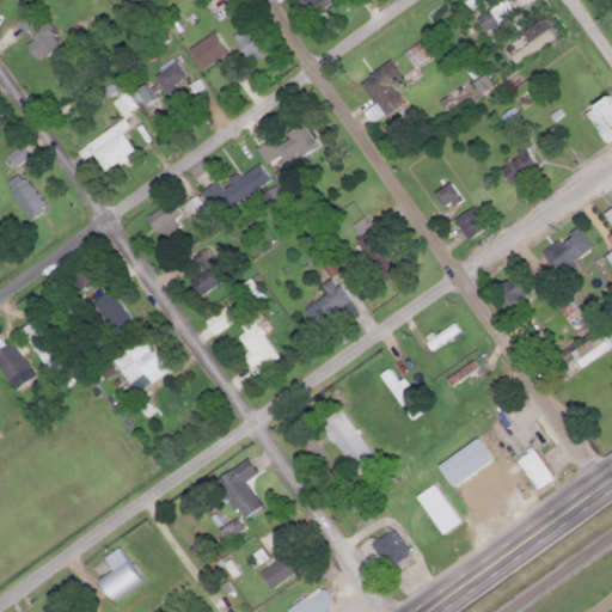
[(294,0),(310,19),(329,4),(325,0),(294,0)]
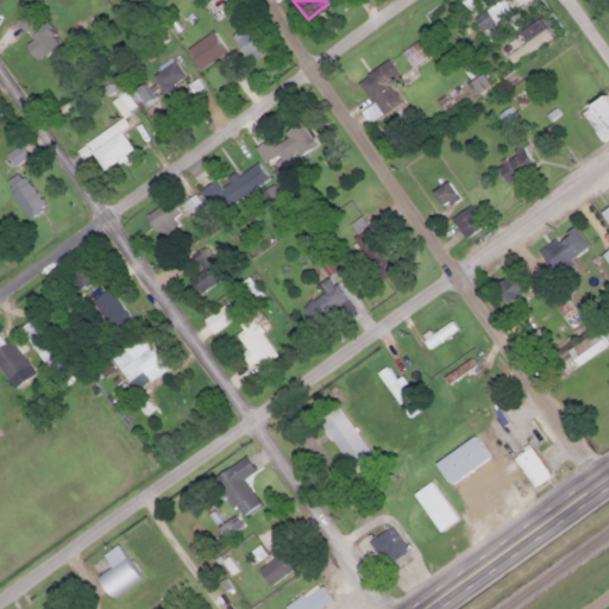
[(27,11),(14,23),(45,56),(58,44),(27,11)]
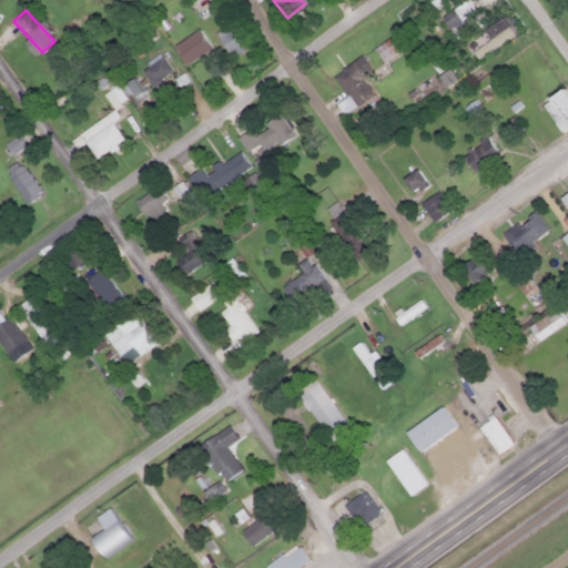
[(448,28),(458,20),(449,10),(440,18),(448,28)]
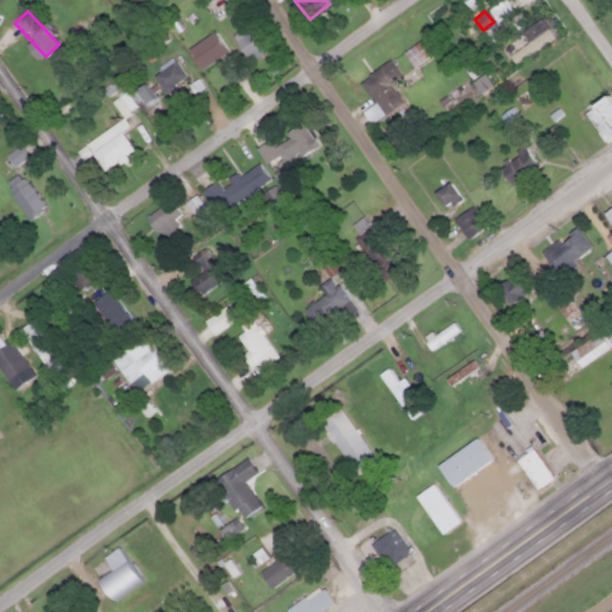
[(237,29),(230,34),(248,61),(264,51),(245,23),(237,29)]
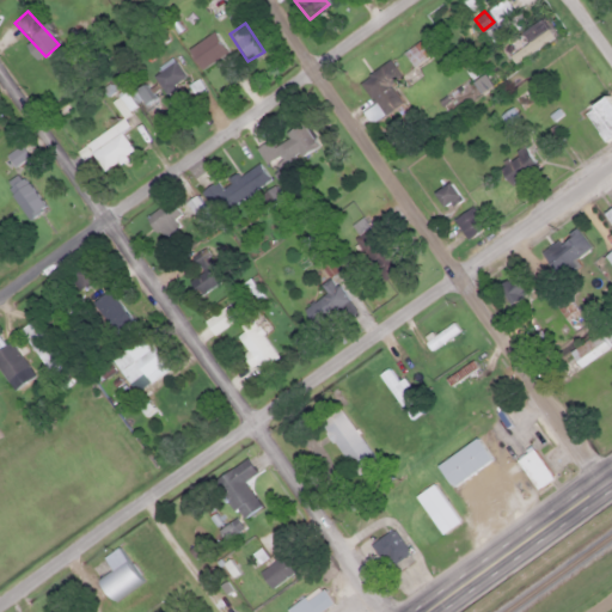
[(225,51),(212,31),(185,48),(200,69),(225,51)]
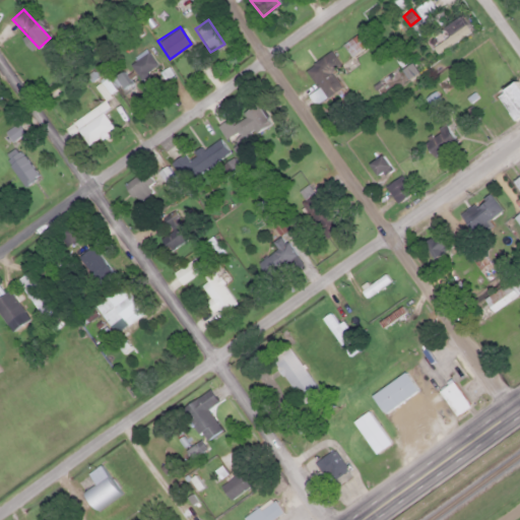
[(354,55),(363,44),(350,35),(342,45),(354,55)]
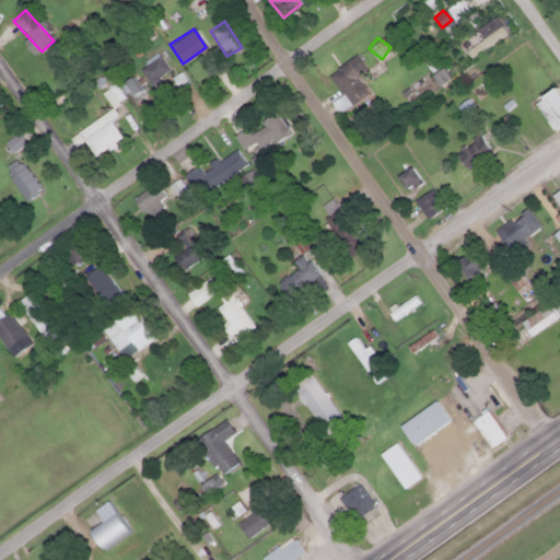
[(167,70),(155,53),(136,67),(149,84),(167,70)]
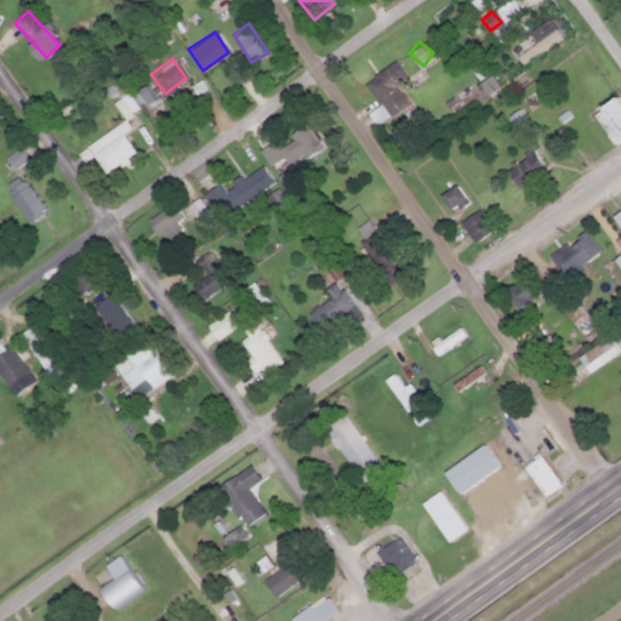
[(620,136),(620,106),(615,97),(592,114),(613,143),(620,136)]
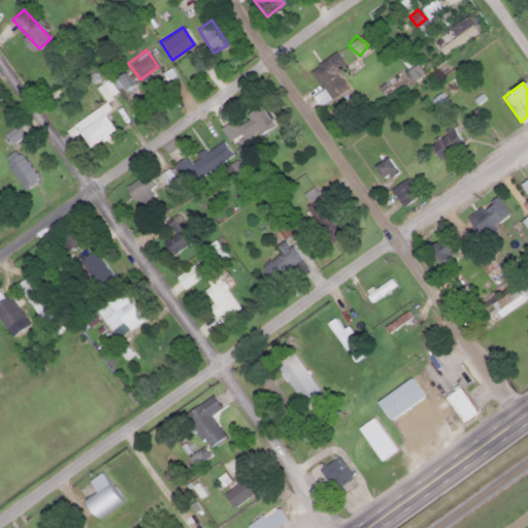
[(271,128),(262,107),(221,127),(227,142),(234,139),(237,144),(271,128)]
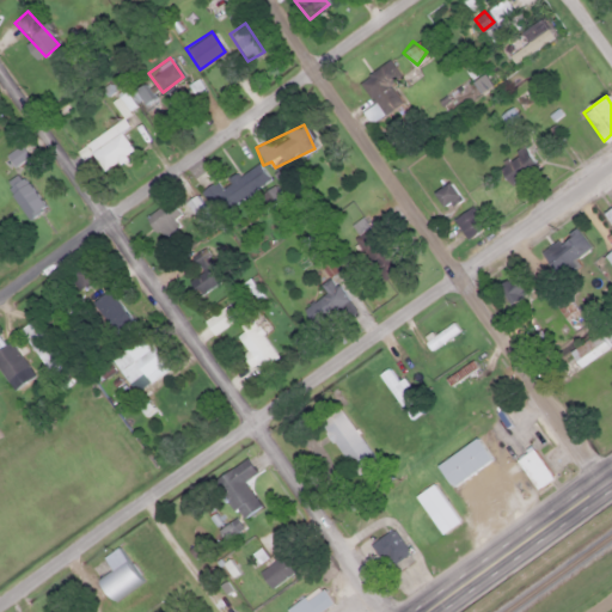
[(85,146),(103,171),(132,151),(114,126),(85,146)]
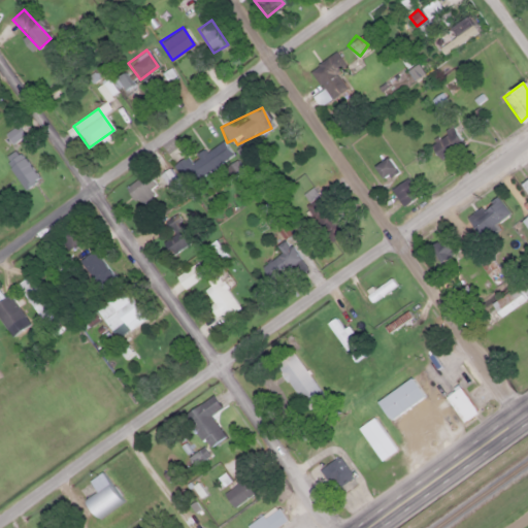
[(0,133),(4,144),(23,138),(20,127),(0,133)]
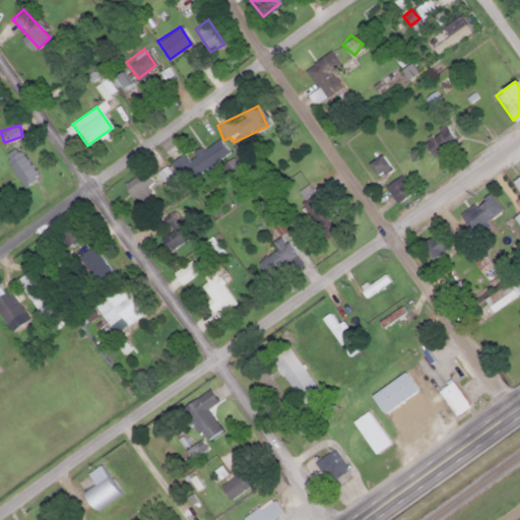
[(455,141),(443,125),(420,141),(434,157),(455,141)]
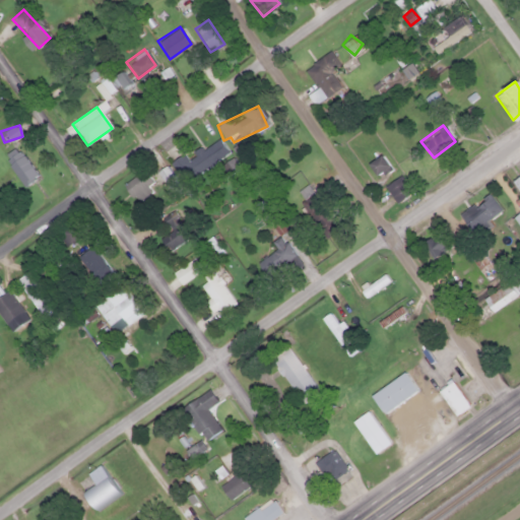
[(226,153),(215,136),(171,163),(181,181),(226,153)]
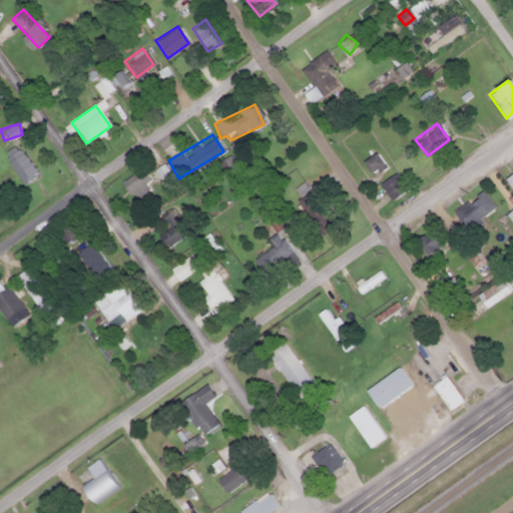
[(4,158),(23,184),(37,174),(18,148),(4,158)]
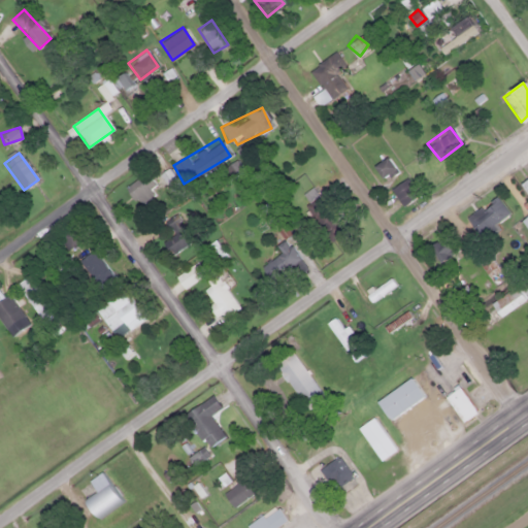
[(372,166),(382,179),(395,171),(386,158),(372,166)]
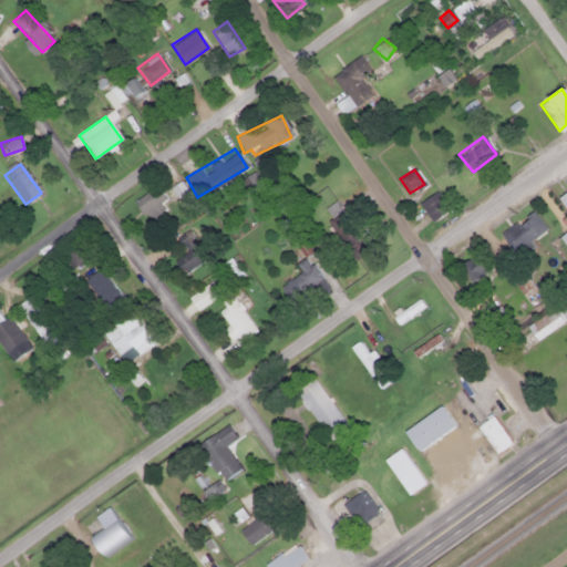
[(133,205),(152,219),(163,206),(157,200),(160,198),(147,187),(133,205)]
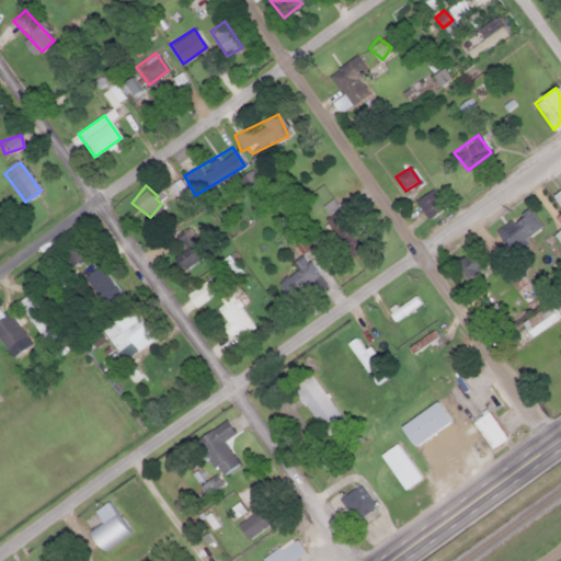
[(426,219),(443,208),(430,190),(414,201),(426,219)]
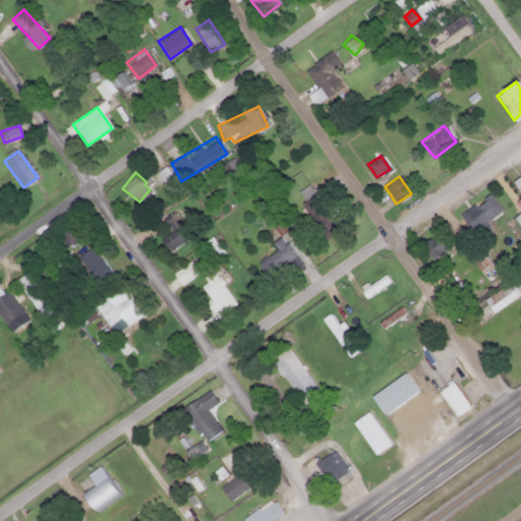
[(338,223),(312,191),(298,203),(324,234),(338,223)]
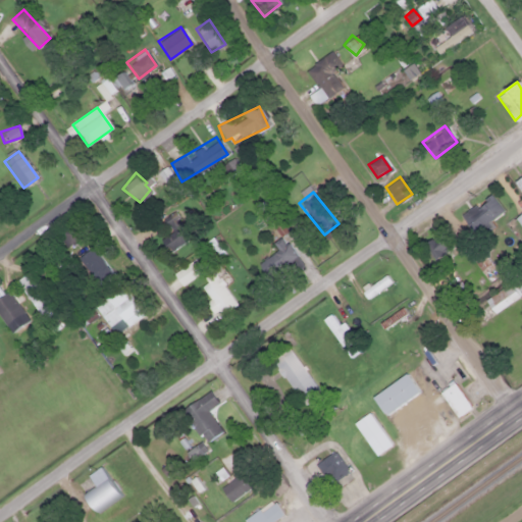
[(460,219),(473,232),(486,219),(472,206),(460,219)]
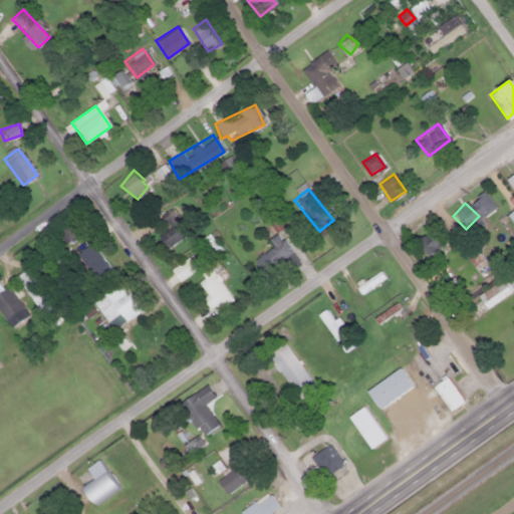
[(64,244),(81,230),(71,218),(54,232),(64,244)]
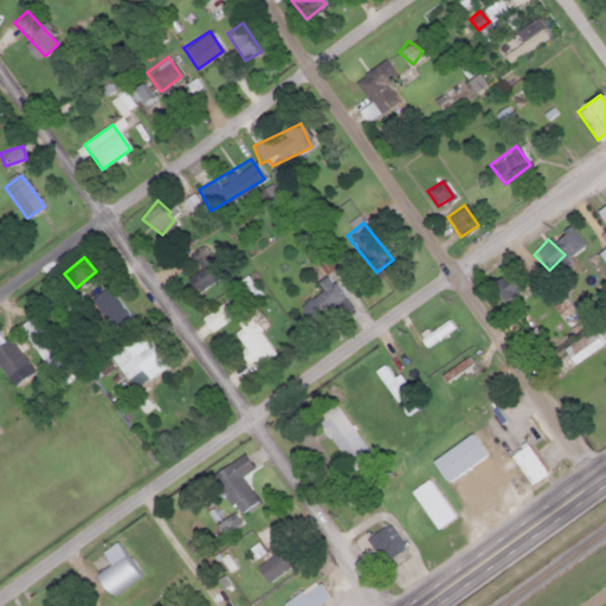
[(213,277),(201,264),(185,279),(197,292),(213,277)]
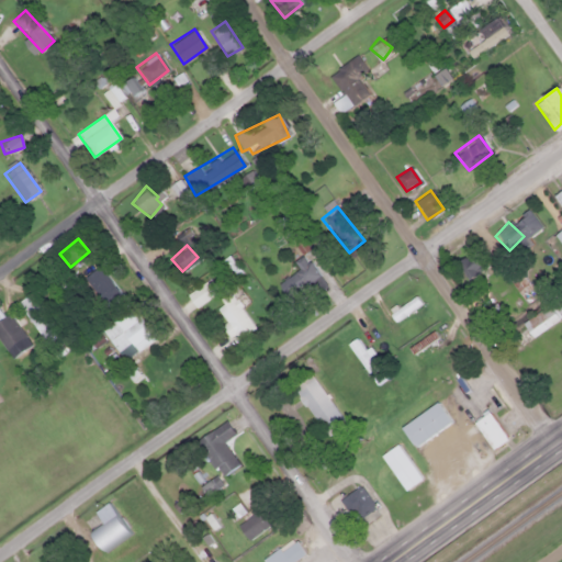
[(467,279),(481,271),(472,254),(458,260),(467,279)]
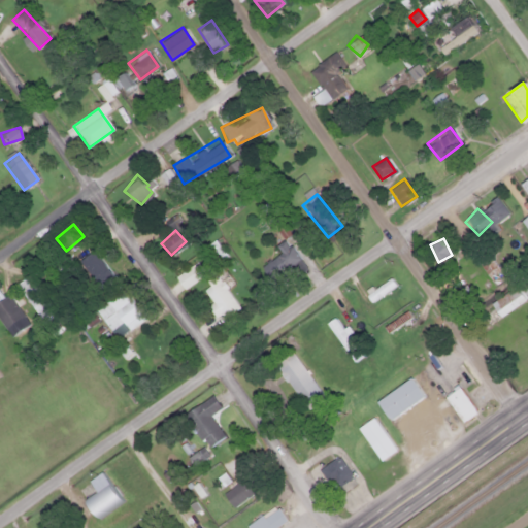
[(275,245),(281,253),(260,266),(271,283),(300,264),(285,240),(275,245)]
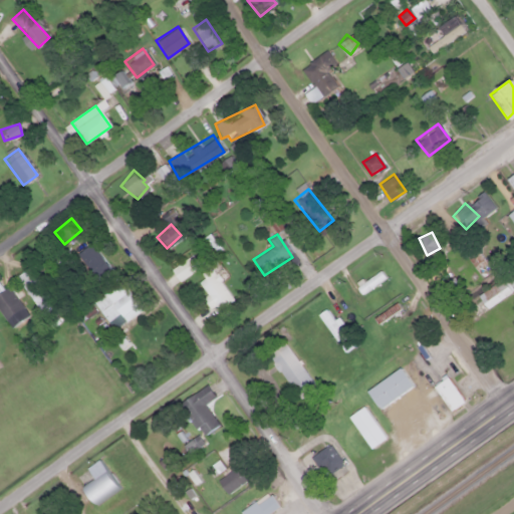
[(69,258),(66,253),(57,259),(60,264),(69,258)]
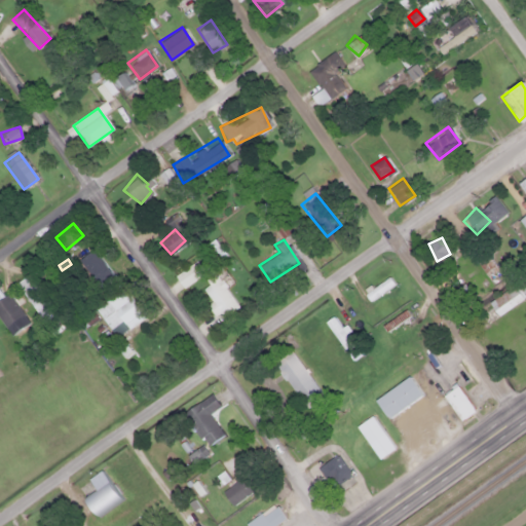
[(222,286),(228,280),(221,270),(199,286),(211,301),(205,304),(216,320),(236,305),(222,286)]
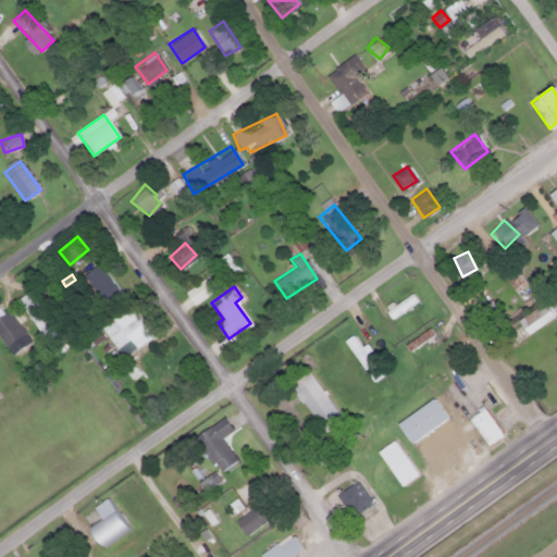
[(19,297),(40,339),(50,334),(28,293),(19,297)]
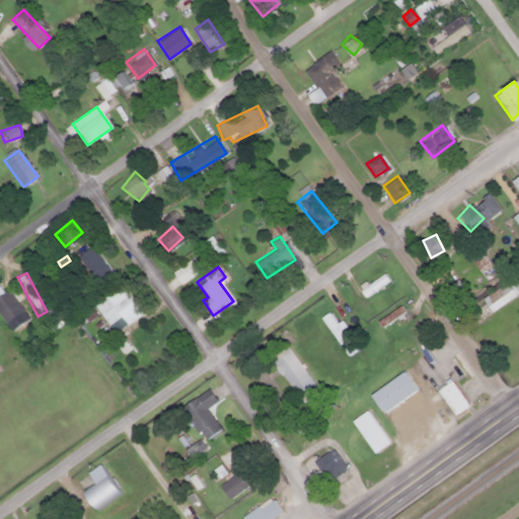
[(367,284),(365,282),(358,286),(364,295),(388,281),(383,274),(367,284)]
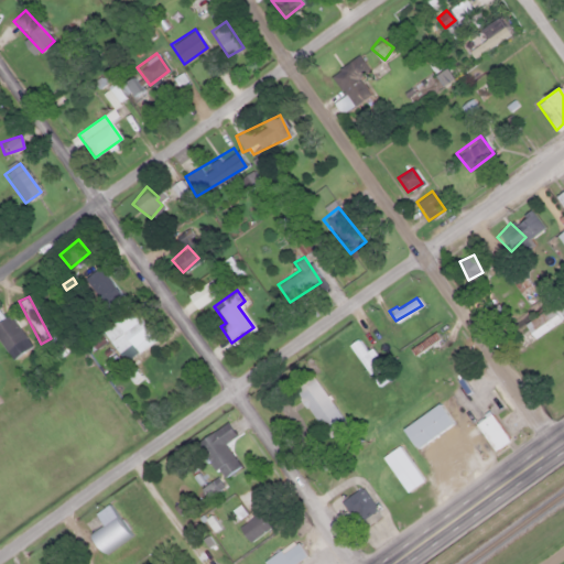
[(522,324),(532,338),(562,318),(552,304),(522,324)]
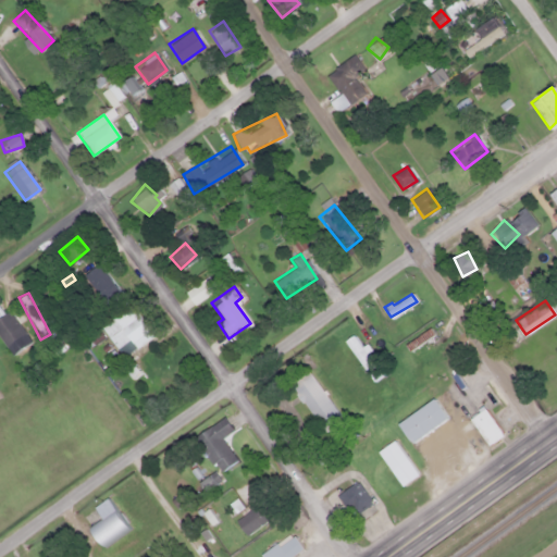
[(23,334),(0,304),(0,339),(5,347),(23,334)]
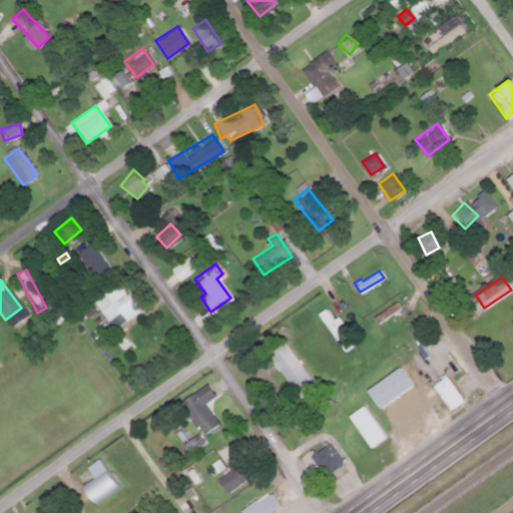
[(135,304),(126,291),(111,301),(105,292),(91,301),(107,324),(135,304)]
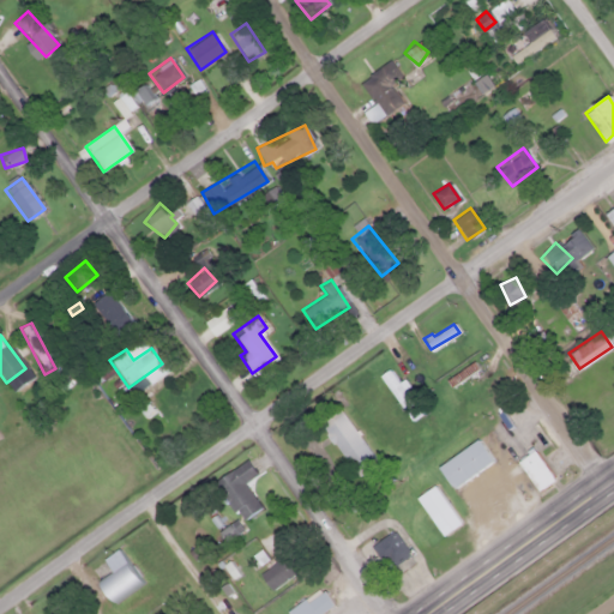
[(475,369),(469,361),(447,379),(453,387),(475,369)]
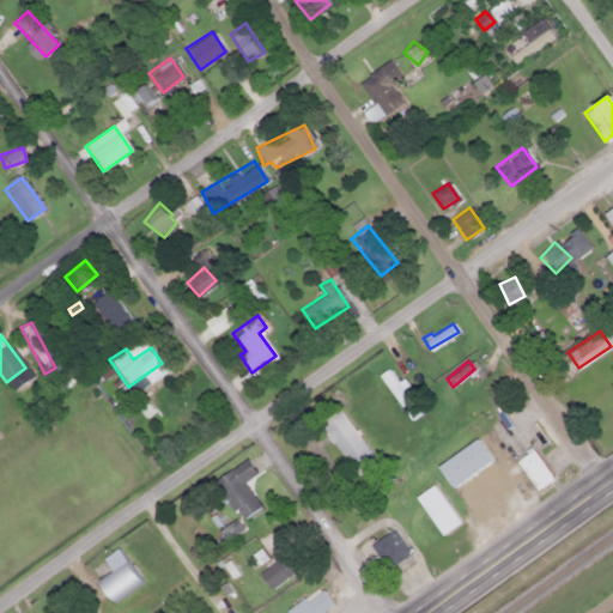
[(466,396),(471,406),(498,393),(493,383),(466,396)]
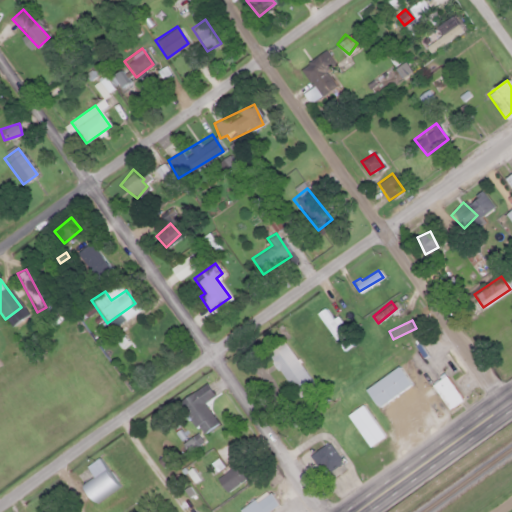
[(266,352),(295,397),(313,386),(284,341),(266,352)]
